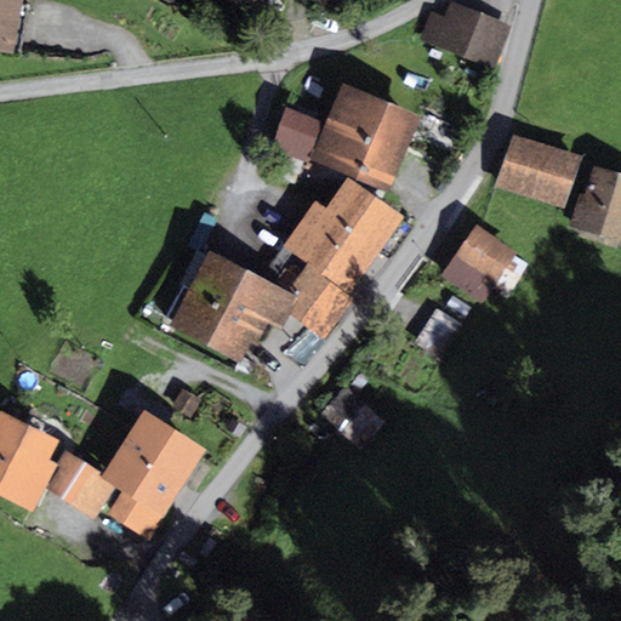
[(0,0),(0,51),(13,53),(23,0),(0,0)]
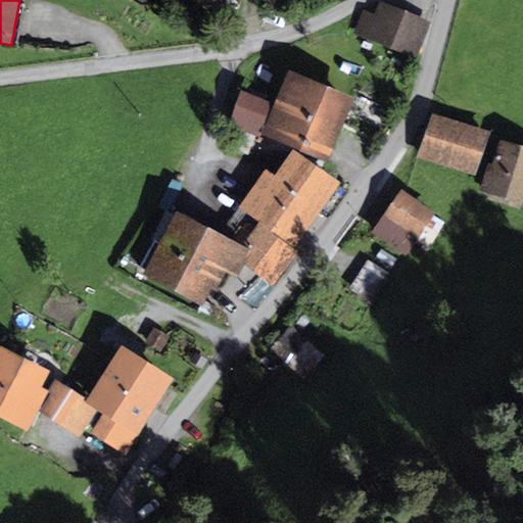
[(375,14),(363,9),(353,34),(417,57),(430,21),(379,2),(375,14)]
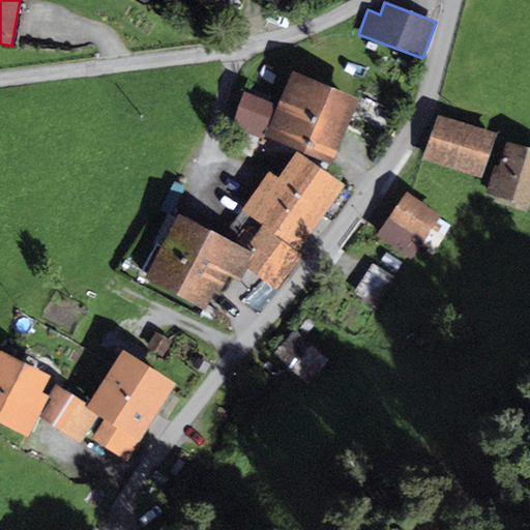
[(293,71),(266,137),(332,165),(360,99),(293,71)]
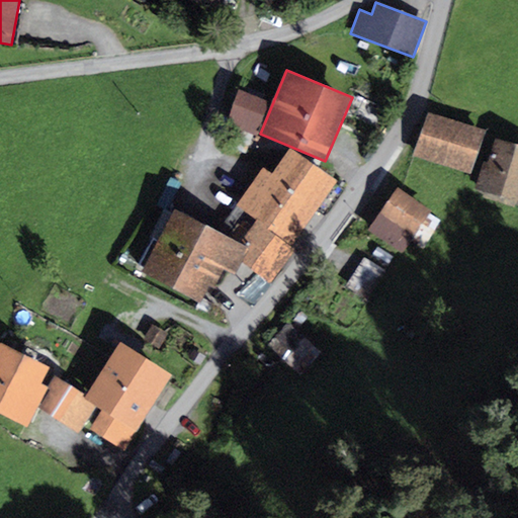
[(270,101),(238,90),(226,124),(257,137),(270,101)]
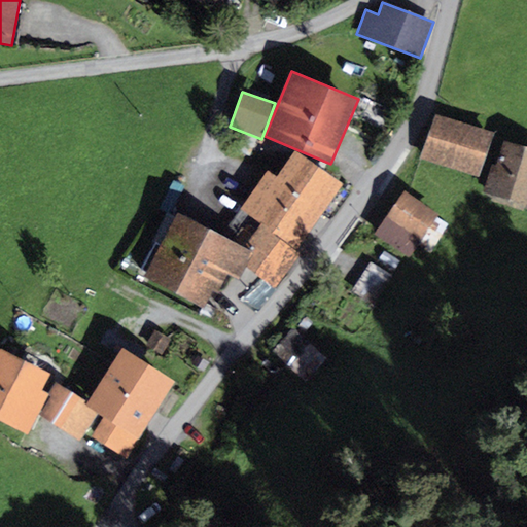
[(492,131),(433,114),(420,159),(479,176),(492,131)]
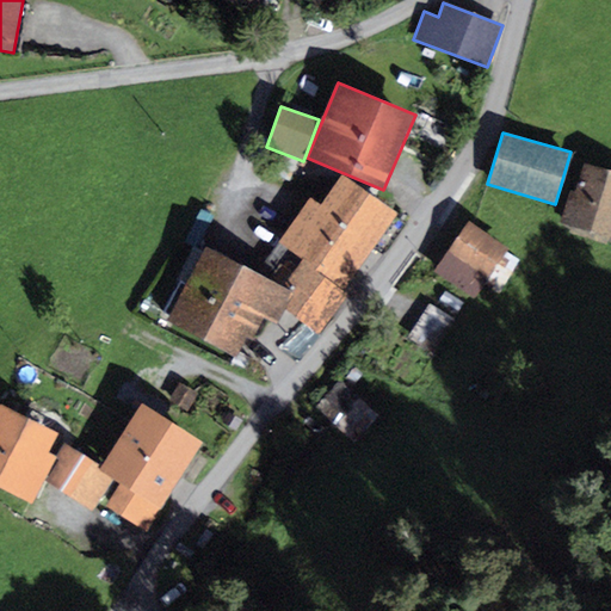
[(610,170),(584,162),(575,191),(569,190),(560,223),(610,238),(610,170)]
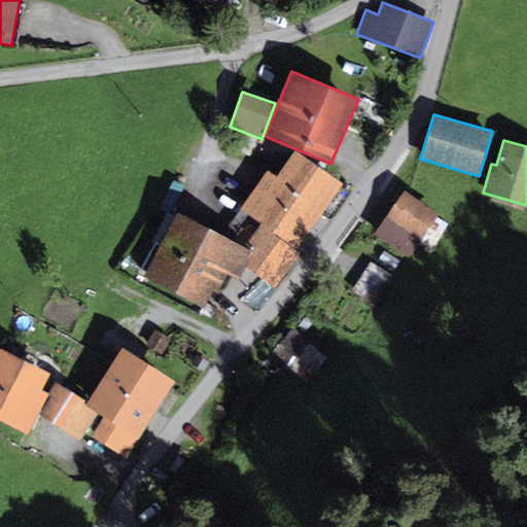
[(267,171),(241,209),(259,223),(295,251),(343,183),(294,151),(276,176),(267,171)]
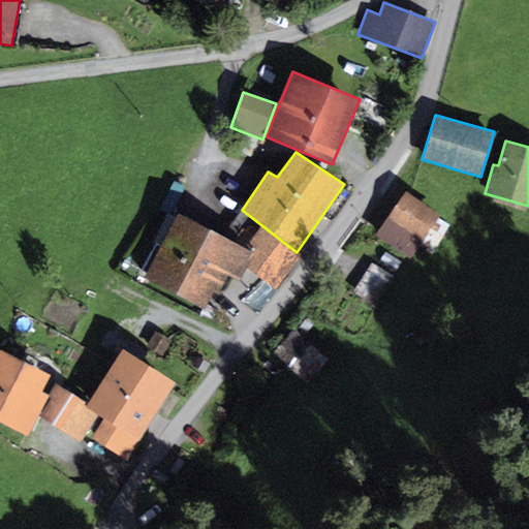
[(441,216),(406,192),(377,237),(412,259),(441,216)]
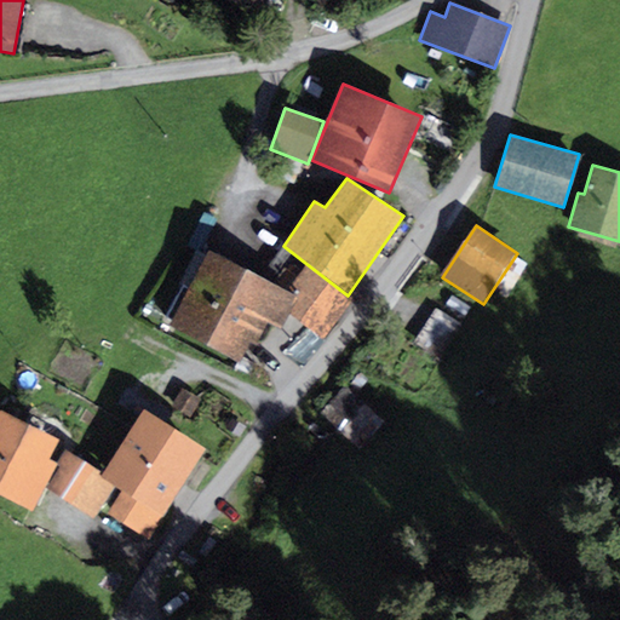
[(286,290),(199,246),(181,283),(189,287),(170,323),(239,359),(248,339),(262,346),(273,325),(281,329),(290,313),(298,296),(286,290)]
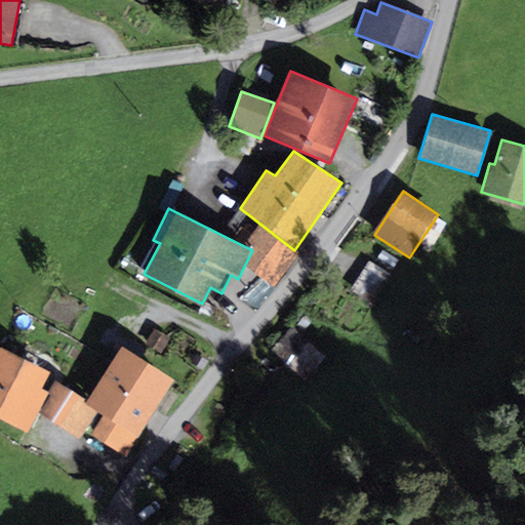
[(252,250),(245,265),(274,286),(300,254),(294,250),(258,223),(242,245),(252,250)]
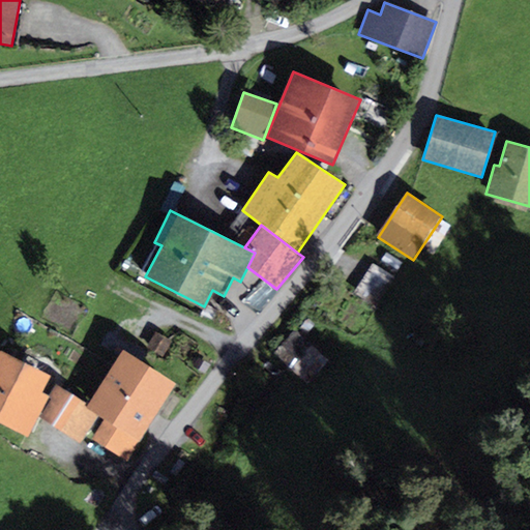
[(305,383),(328,360),(293,326),(271,349),(305,383)]
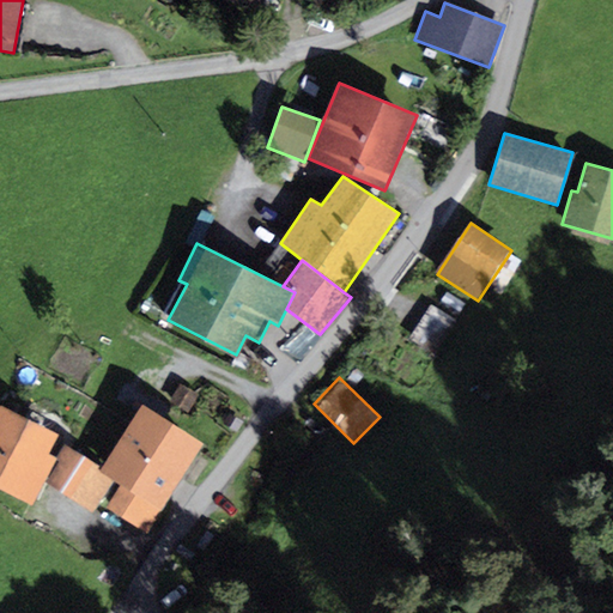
[(102,467),(99,471),(114,480),(121,484),(105,509),(146,534),(204,443),(141,404),(102,467)]
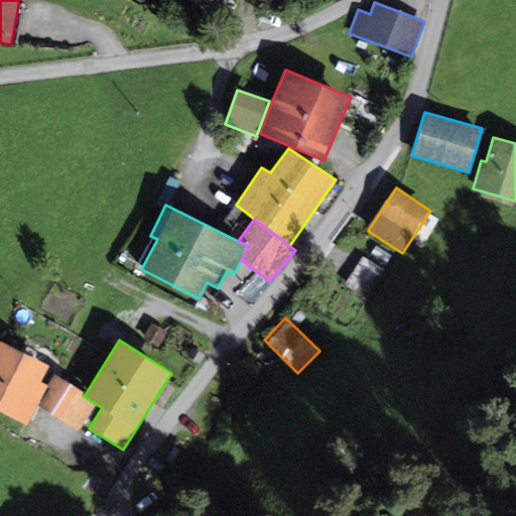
[(48,366),(0,341),(0,412),(27,426),(38,406),(48,385),(40,381),(48,366)]
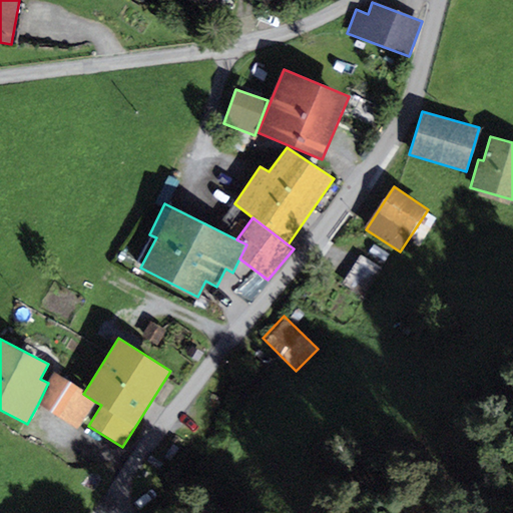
[(85,391),(55,372),(48,383),(38,404),(77,429),(95,402),(83,394),(85,391)]
